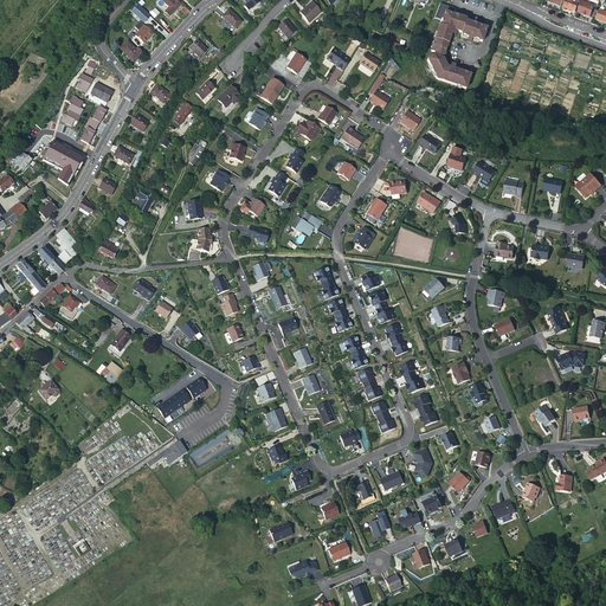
[(168,18),(181,5),(175,0),(174,1),(173,0),(161,0),(169,7),(165,12),(166,13),(165,14),(168,18)]
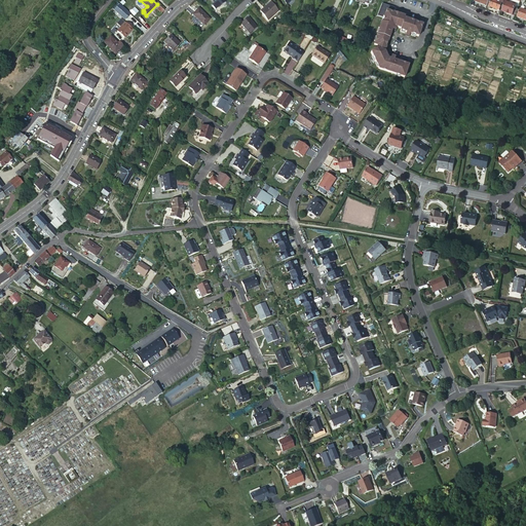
[(491,0),(489,6),(499,10),(500,6),(502,7),(504,0),(496,0),(497,0),(496,0),(491,0)]
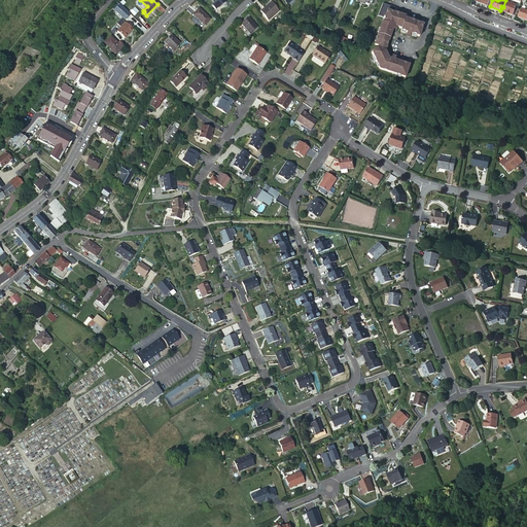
[(506,1),(502,11),(513,14),(516,8),(517,5),(506,1)]
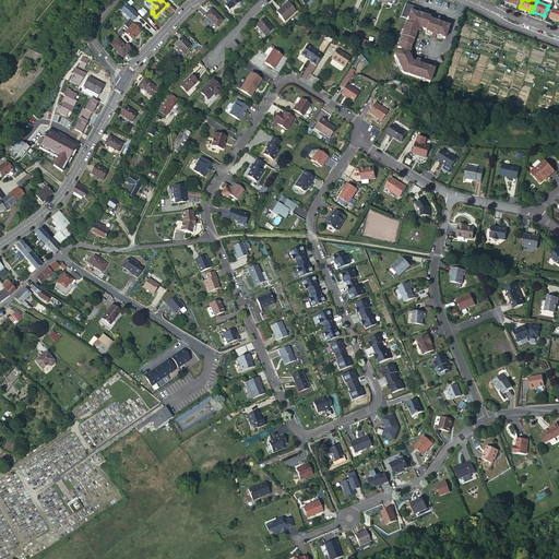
[(288,2),(276,12),(285,21),(296,11),(288,2)]
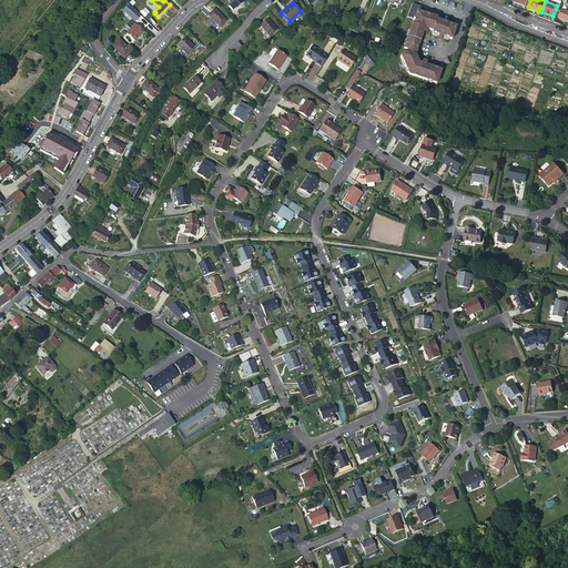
[(209,16),(221,27),(226,20),(217,12),(219,11),(215,8),(214,9),(209,16)]
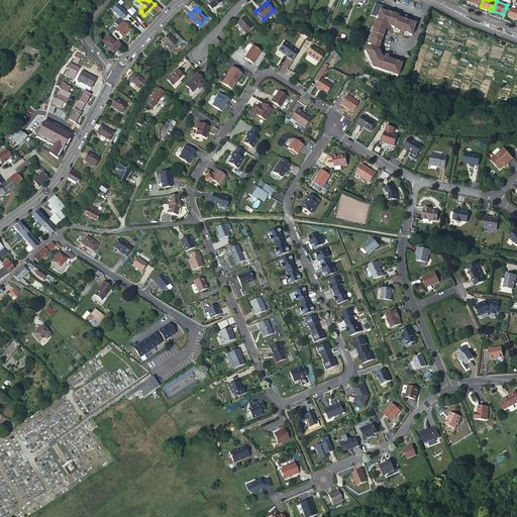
[(373,68),(374,68),(401,64),(389,60),(388,62),(381,60),(383,53),(378,50),(383,37),(381,36),(385,25),(394,28),(394,30),(400,32),(400,30),(404,31),(403,33),(411,36),(415,24),(397,18),(398,16),(380,10),(376,22),(375,21),(368,43),(372,44),(370,47),(365,50),(373,68)]
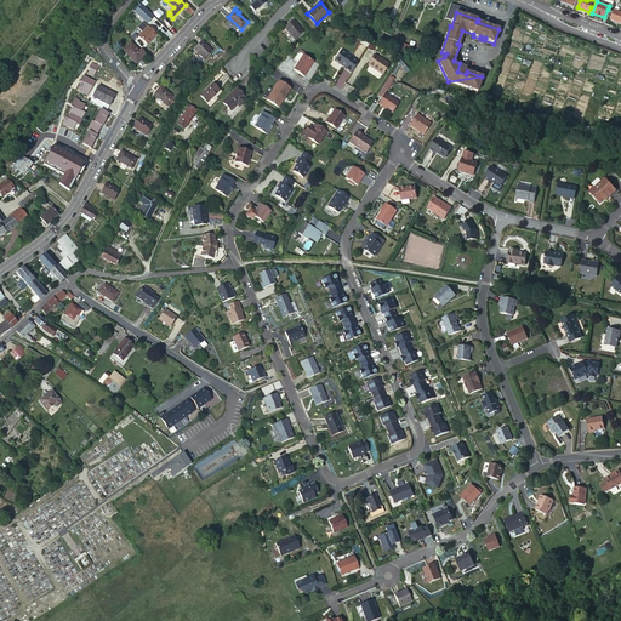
[(303,32),(294,21),(285,28),(295,39),(303,32)]
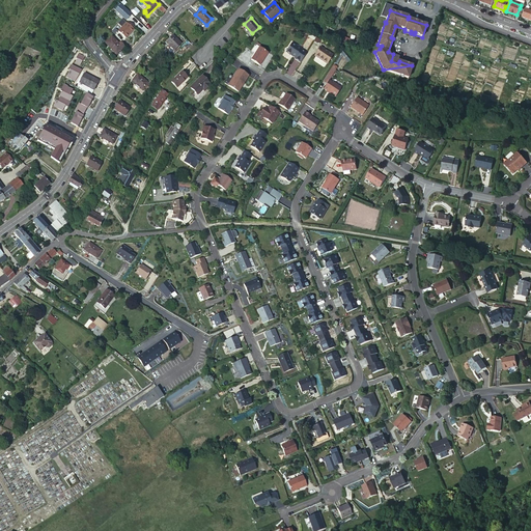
[(127,38),(134,29),(133,29),(127,24),(127,23),(118,31),(127,38)]
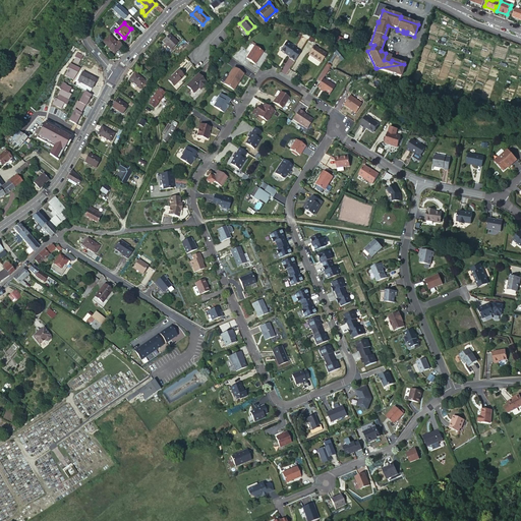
[(172,49),(177,43),(169,35),(163,42),(172,49)]
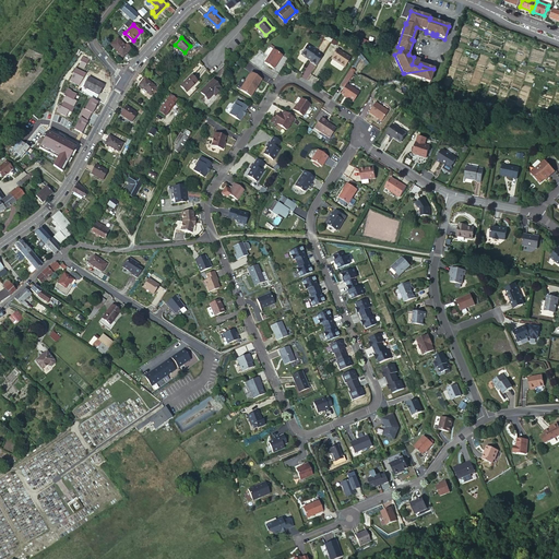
[(122,57),(127,52),(127,54),(131,49),(128,45),(126,47),(118,38),(111,45),(122,57)]
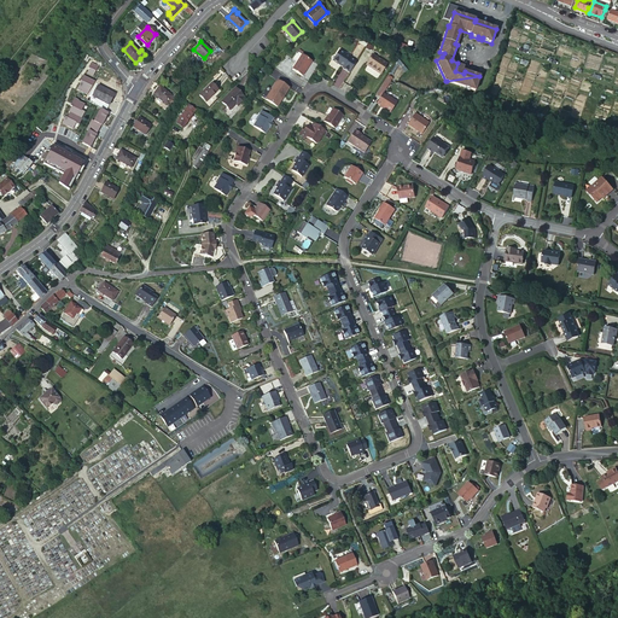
[(406,53),(408,45),(401,42),(398,50),(406,53)]
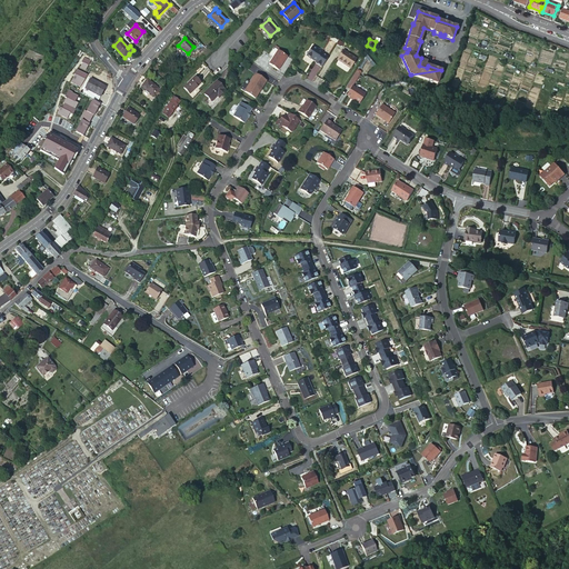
[(316,62),(322,67),(328,57),(321,53),(322,52),(312,47),(307,56),(311,59),(312,59),(313,60),(316,62)]
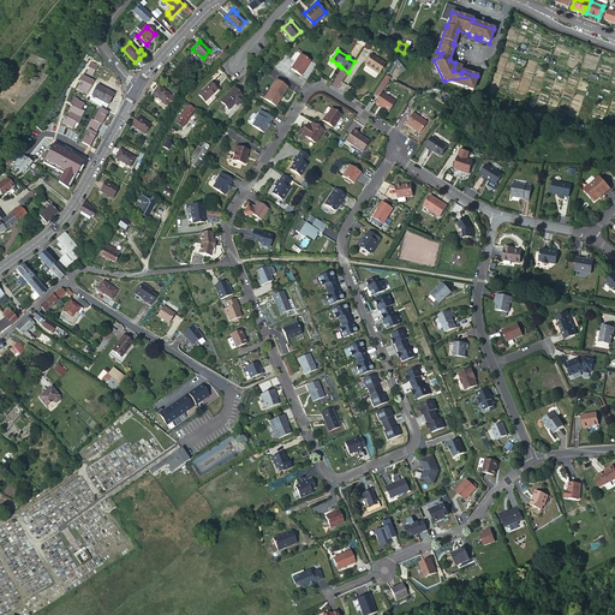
[(291,70),(302,76),(310,61),(300,55),(291,70)]
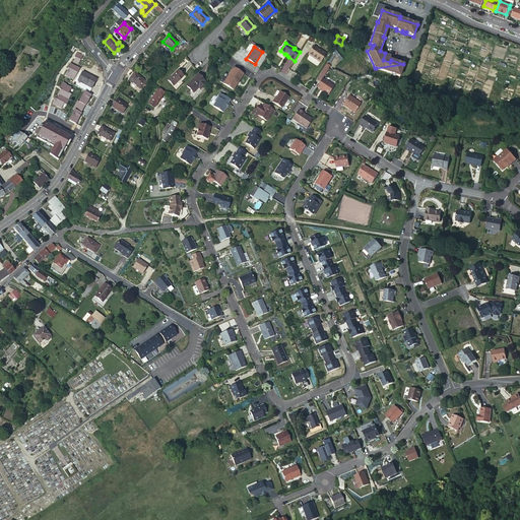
[(313,47),(308,55),(320,63),(326,54),(320,51),(313,47)]
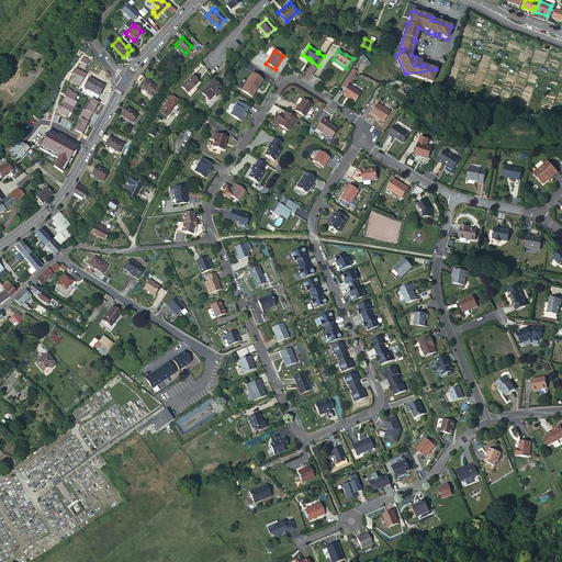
[(361,59),(356,66),(358,68),(363,62),(368,66),(371,63),(362,55),(359,57),(361,59)]
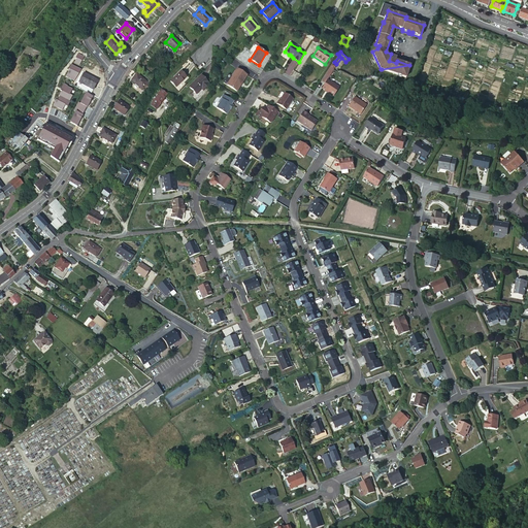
[(329,67),(321,80),(325,84),(327,79),(333,70),(329,67)]
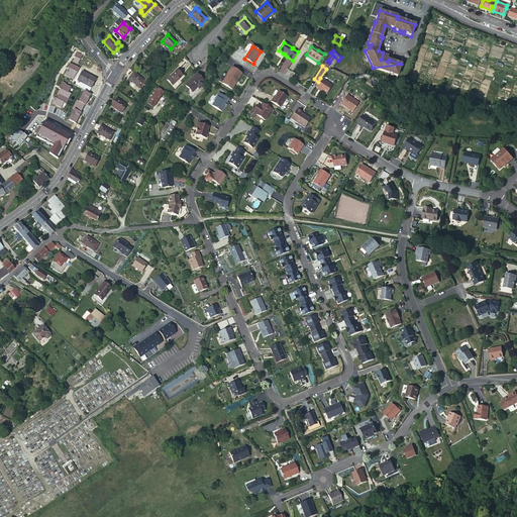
[(236,81),(237,81),(241,74),(232,68),(227,75),(222,83),(232,90),(235,84),(234,83),(236,81)]
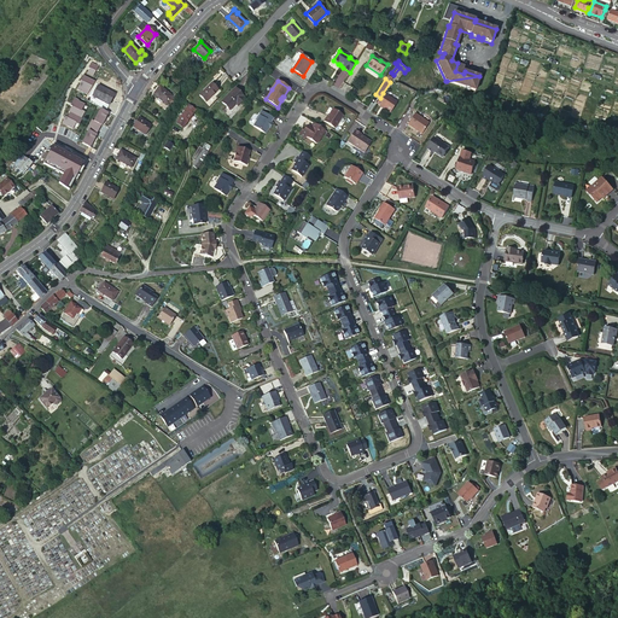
[(211,83),(199,95),(205,103),(219,91),(211,83)]
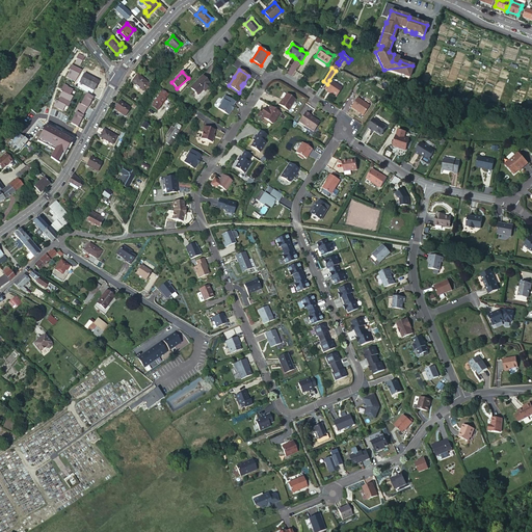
[(86,84),(95,88),(98,80),(83,73),(79,82),(86,85),(86,84)]
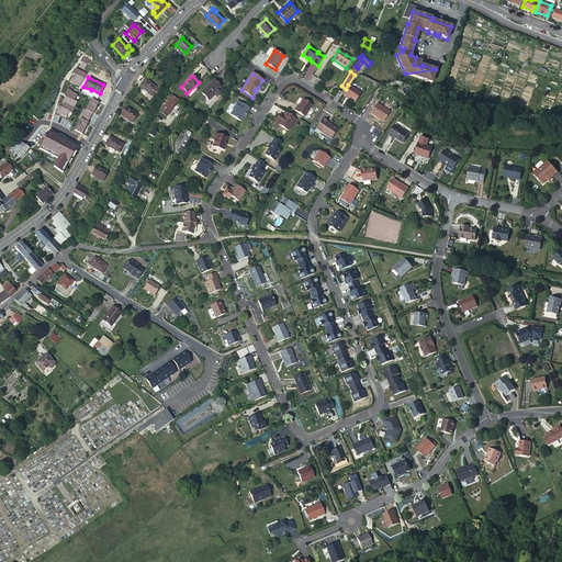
[(154,97),(159,89),(145,78),(139,86),(154,97)]
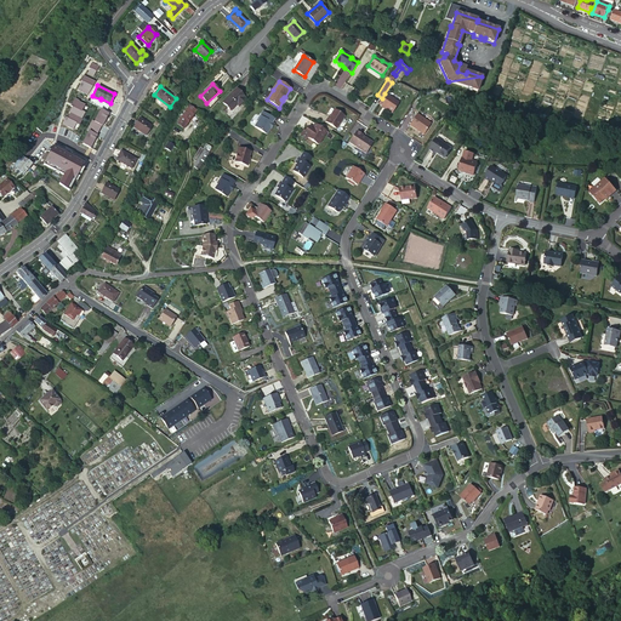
[(262,97),(267,100),(273,90),(269,87),(262,97)]
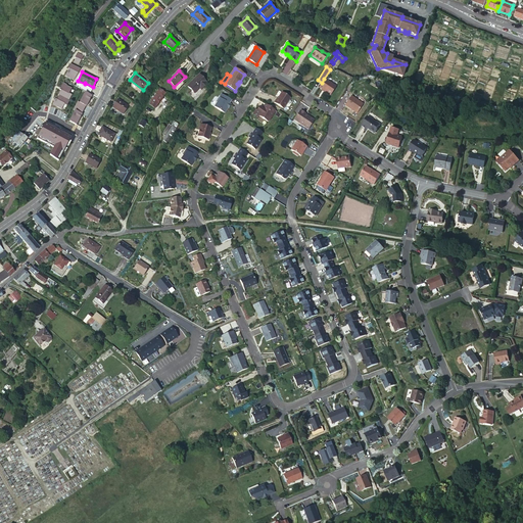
[(199,75),(188,87),(194,93),(200,88),(201,89),(207,83),(199,75)]
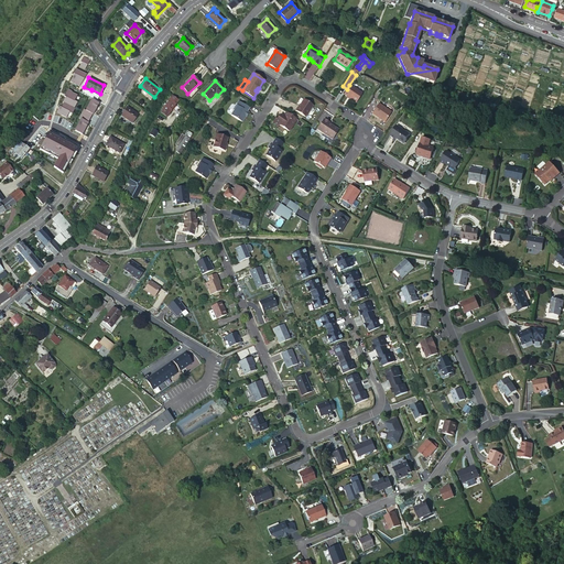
[(357,102),(362,94),(349,85),(347,89),(344,95),(357,102)]
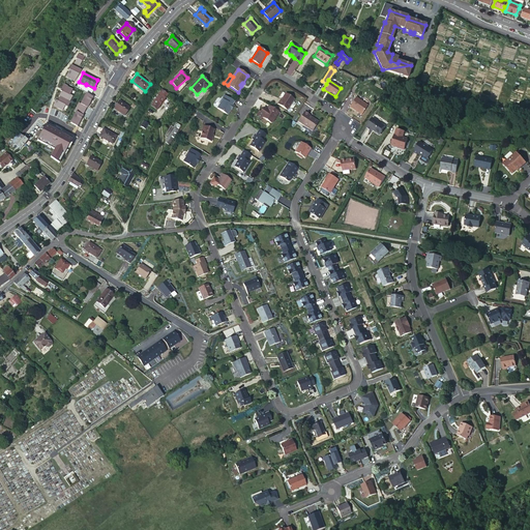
[(162,91),(151,107),(156,111),(168,95),(162,91)]
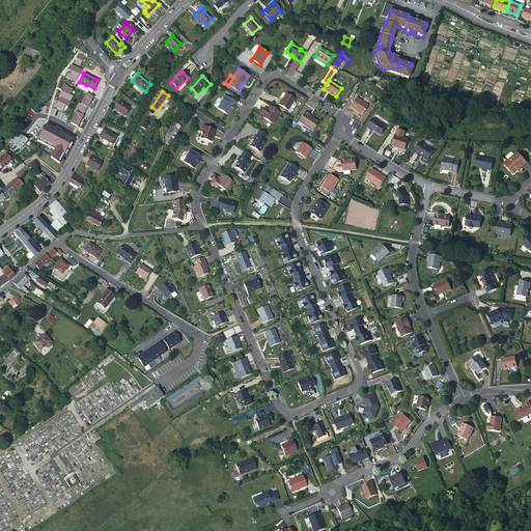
[(57,103),(59,101),(51,94),(49,96),(57,103)]
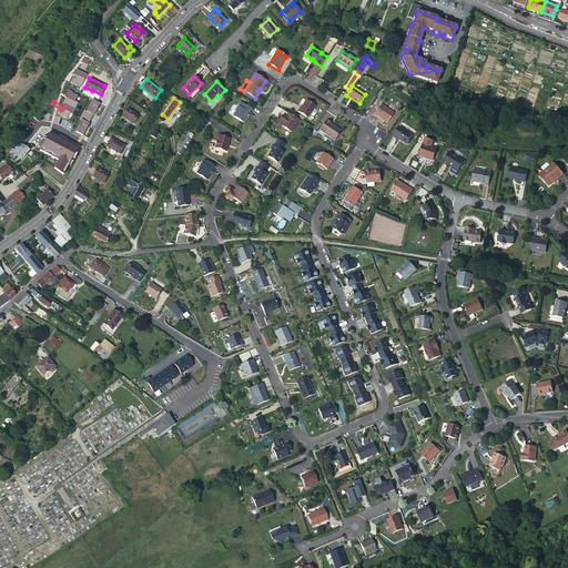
[(297,111),(307,118),(315,107),(306,101),(302,108),(301,107),(297,111)]
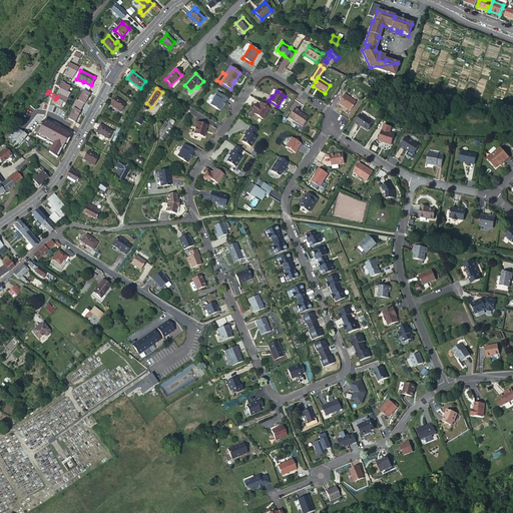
[(224,101),(226,98),(217,92),(212,100),(213,100),(210,104),(220,111),(225,102),(224,101)]
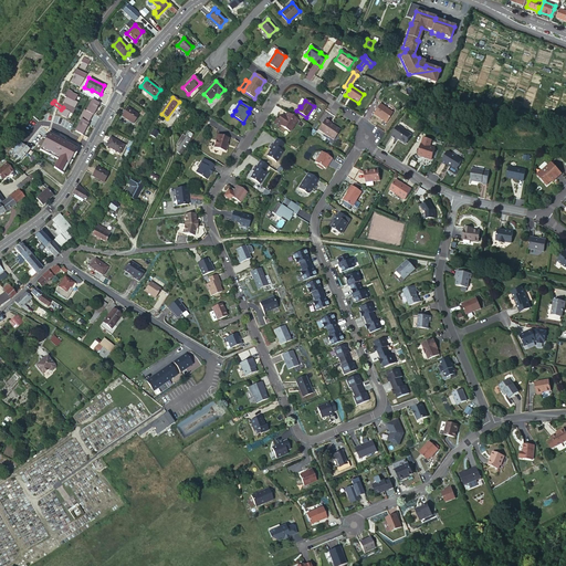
[(54,119),(61,109),(52,103),(44,113),(45,113),(40,121),(32,130),(29,128),(24,133),(22,136),(18,142),(28,148),(52,117),(54,119)]
